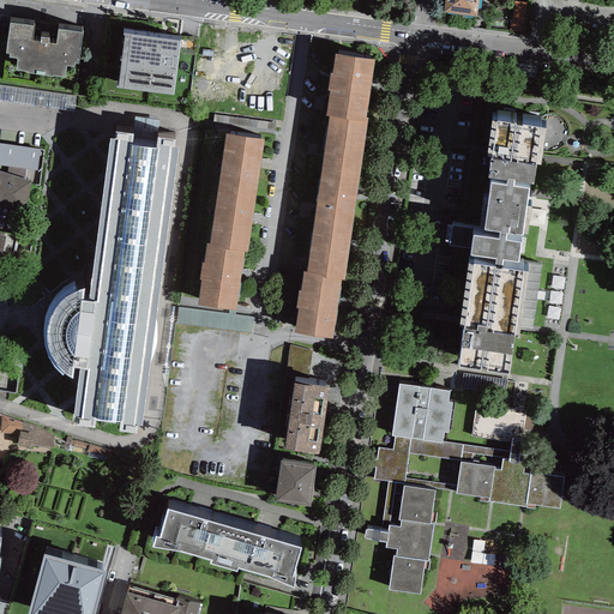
[(479,0),(444,0),(444,11),(476,16),(479,0)]
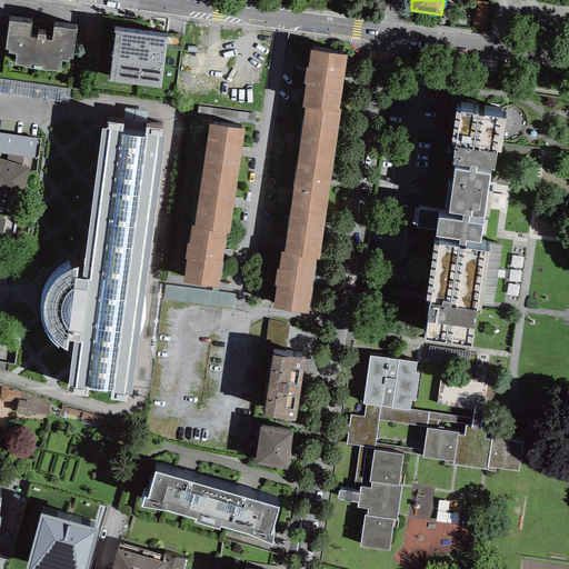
[(486,23),(489,0),(478,0),(475,21),(486,23)]
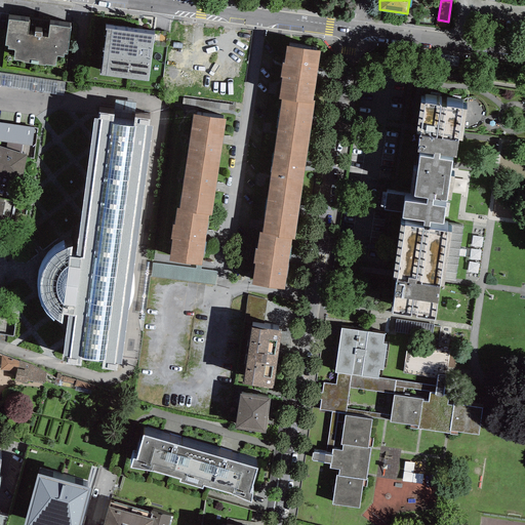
[(29,21),(8,17),(5,44),(7,44),(7,47),(14,48),(13,58),(23,59),(23,61),(45,64),(45,63),(55,64),(57,54),(64,54),(65,51),(67,52),(71,26),(49,23),(48,36),(41,35),(42,31),(35,30),(35,34),(28,33),(29,21)]
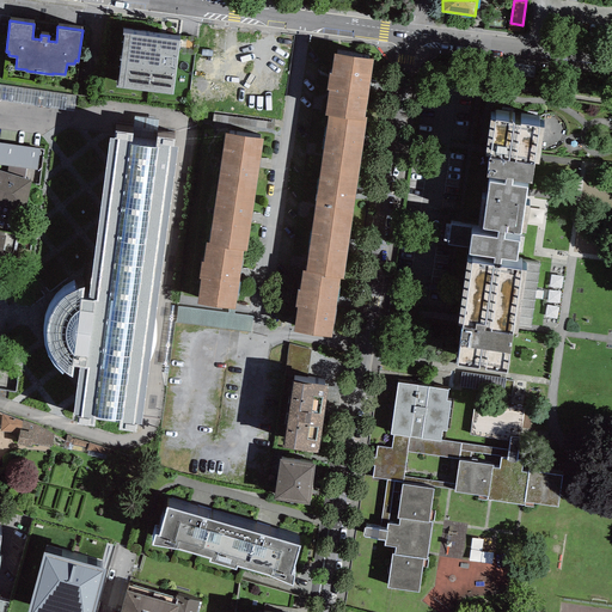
[(179,40),(123,32),(117,85),(173,92),(179,40)]
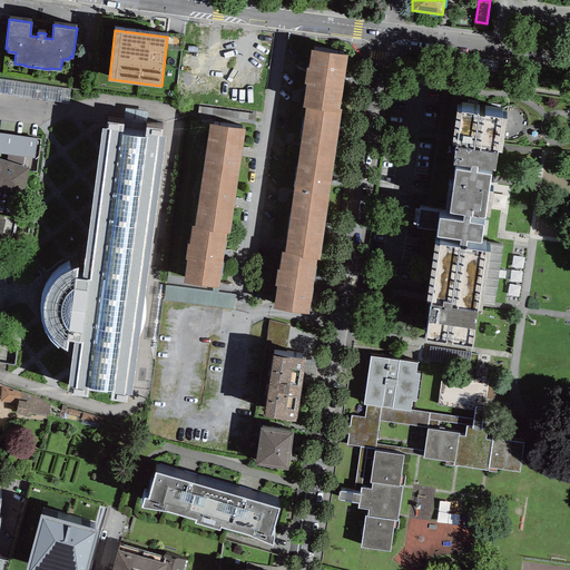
[(302,107),(305,107),(341,112),(342,109),(340,108),(347,53),(312,49),(310,67),(306,67),(304,82),(305,82),(302,107)]
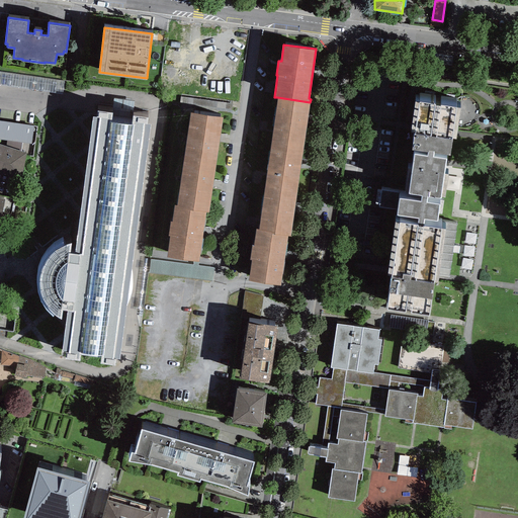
[(310,102),(277,97),(269,152),(303,156),(310,102)]
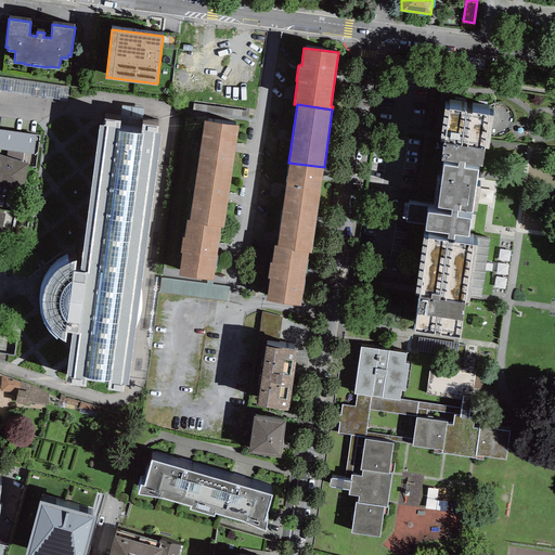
[(493,112),(444,105),(439,140),(443,141),(441,157),(459,159),(459,165),(443,163),(438,205),(452,207),(451,214),(428,210),(429,206),(409,203),(407,220),(425,223),(425,228),(448,231),(447,239),(428,235),(420,293),(418,293),(413,330),(460,336),(465,301),(468,301),(477,243),(452,240),(453,232),(468,234),(472,216),(457,215),(459,208),(473,210),(478,167),(465,165),(465,162),(482,164),(485,146),(488,146),(493,112)]
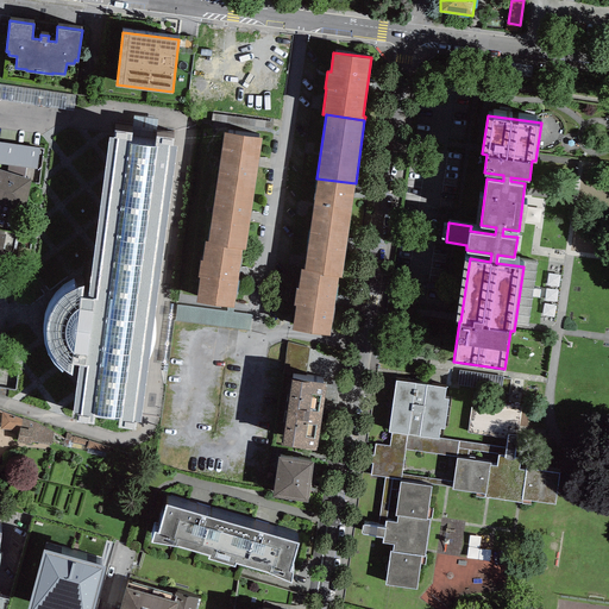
[(262,138),(224,132),(217,181),(255,187),(262,138)]
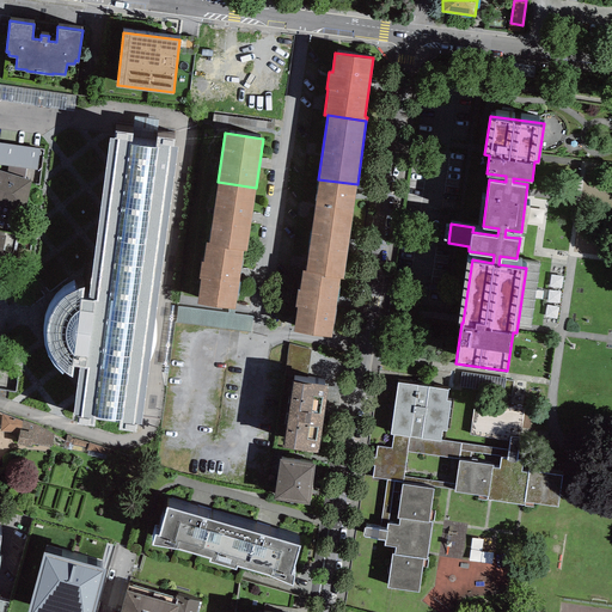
[(178,145),(108,136),(90,283),(84,286),(80,287),(74,288),(73,286),(68,287),(60,292),(54,299),(48,305),(43,317),(43,326),(43,337),(46,346),(50,357),(55,363),(62,371),(77,386),(74,414),(78,415),(77,422),(93,424),(95,418),(120,421),(118,428),(135,430),(136,422),(140,422),(178,145)]
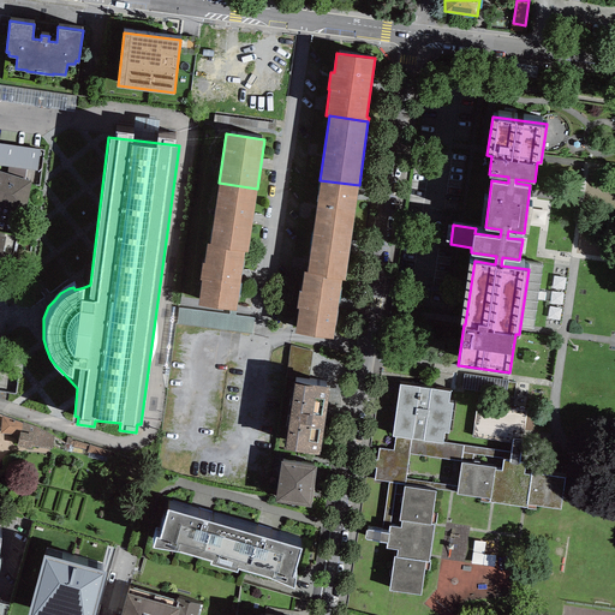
[(40,149),(0,143),(0,163),(37,169),(40,149)]
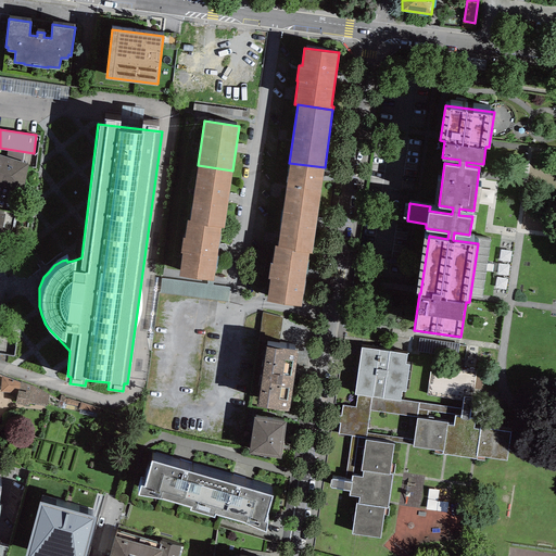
[(0,235),(1,236),(4,214),(0,212),(0,185),(22,192),(28,164),(0,154),(0,235)]
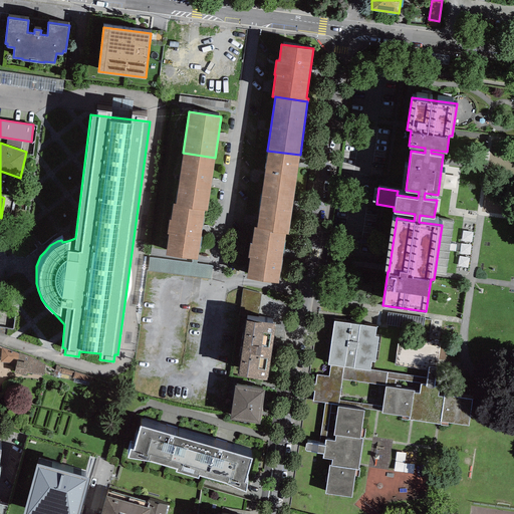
[(267,151),(261,197),(293,201),(300,155),(267,151)]
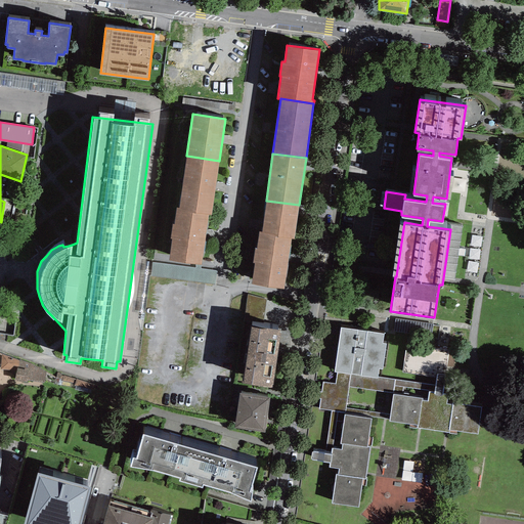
[(186,156),(179,207),(179,210),(209,214),(212,214),(219,161),(186,156)]
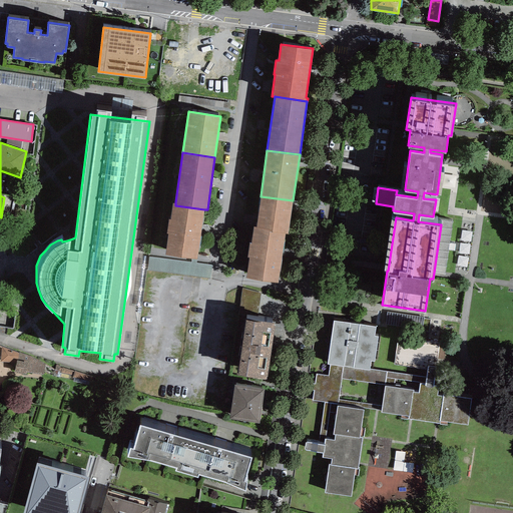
[(293,200),(261,196),(257,226),(272,228),(272,232),(285,234),(288,234),(293,200)]
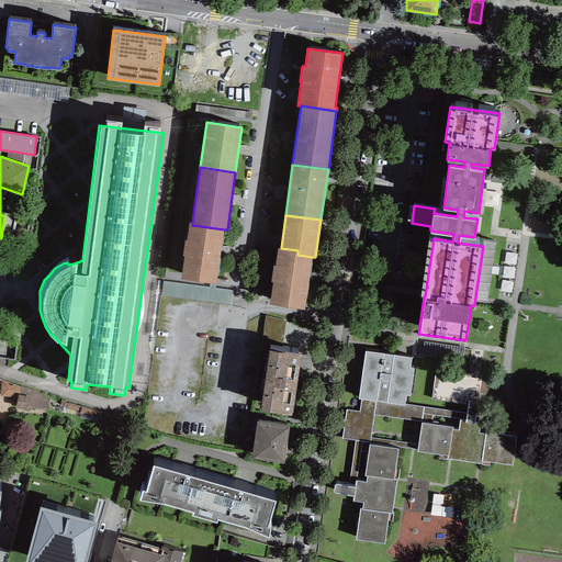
[(192,222),(189,222),(187,239),(184,239),(182,254),(184,254),(181,278),(216,283),(224,229),(192,225),(192,222)]
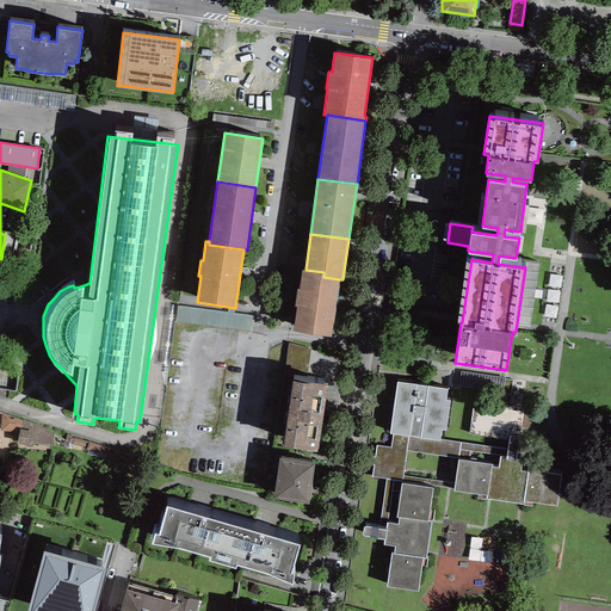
[(306,270),(303,270),(300,289),(296,288),(294,304),(296,306),(292,331),(331,337),(339,279),(323,277),(323,272),(306,270)]
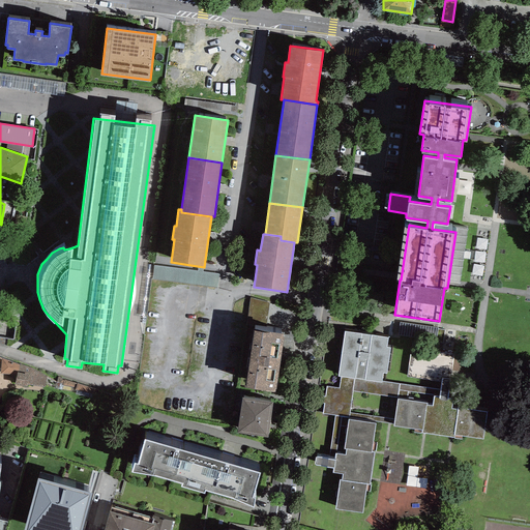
[(284,333),(253,329),(244,386),(275,390),(284,333)]
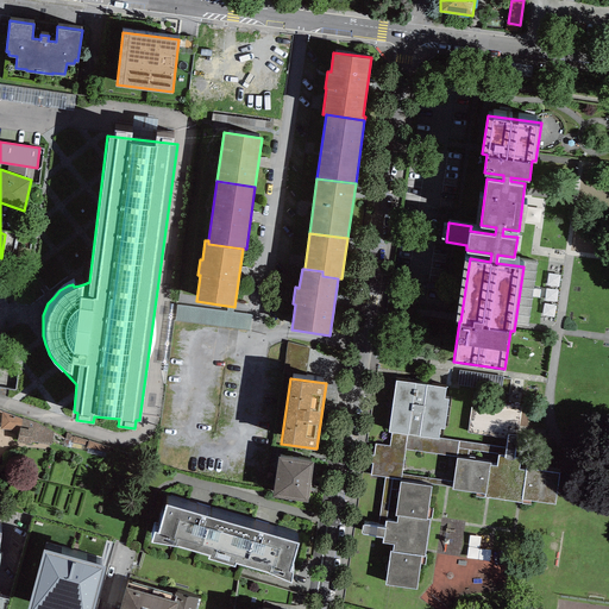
[(446,388),(395,381),(388,432),(391,433),(389,446),(375,445),(374,456),(371,456),(370,463),(372,464),(371,476),(385,477),(378,526),(364,523),(363,534),(383,537),(382,542),(394,544),(393,551),(390,551),(384,584),(415,589),(420,557),(425,557),(429,519),(427,519),(432,483),(452,487),(451,489),(476,493),(475,496),(522,503),(522,498),(554,503),(559,473),(526,469),(525,471),(518,470),(520,458),(514,457),(518,435),(508,434),(506,446),(438,437),(439,428),(444,428),(449,400),(444,399),(446,388)]
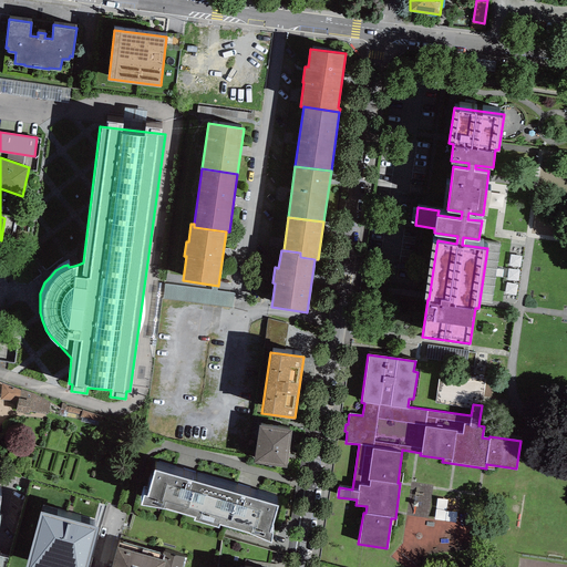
[(21,390),(0,382),(0,399),(17,401),(20,401),(21,390)]
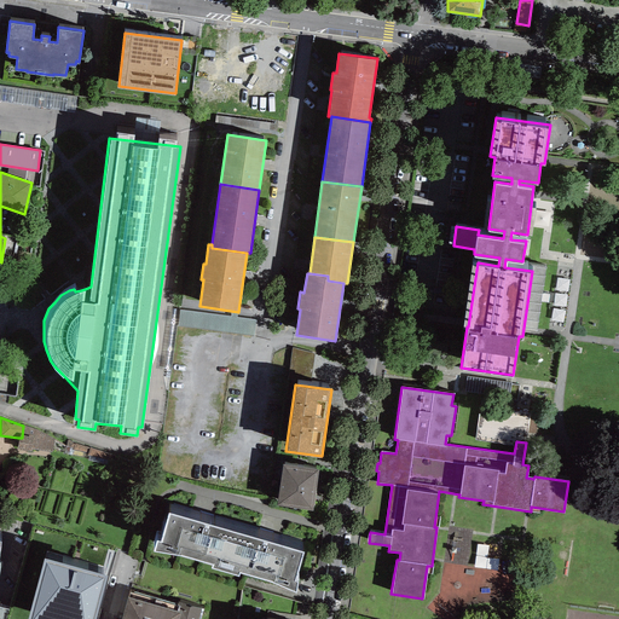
[(40,433),(23,426),(22,438),(18,438),(16,455),(48,457),(55,440),(40,433)]
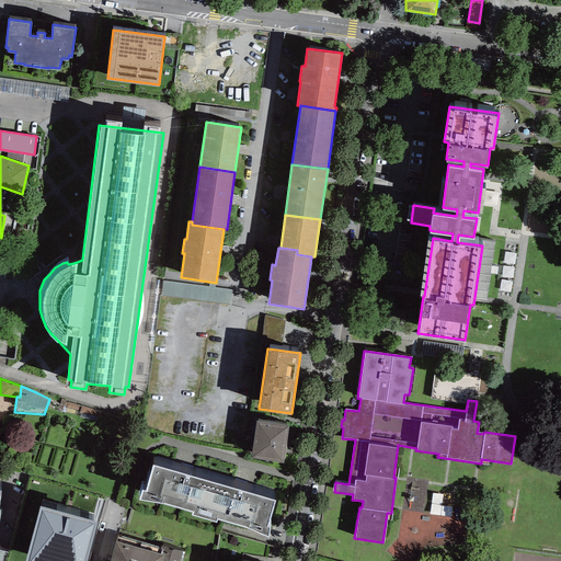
[(289,425),(256,420),(251,457),(284,461),(289,425)]
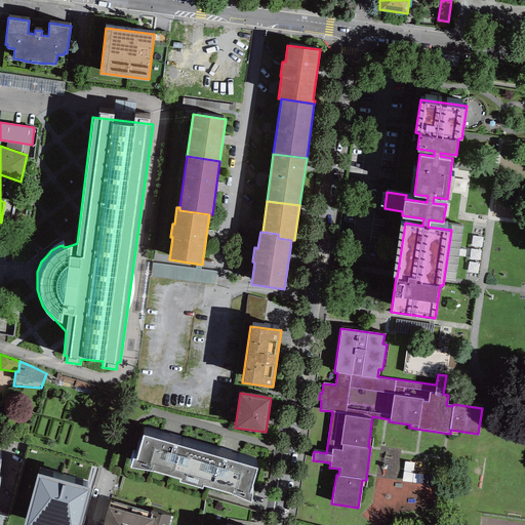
[(201,449),(144,434),(136,457),(132,456),(130,466),(154,470),(180,476),(179,480),(192,483),(201,449)]
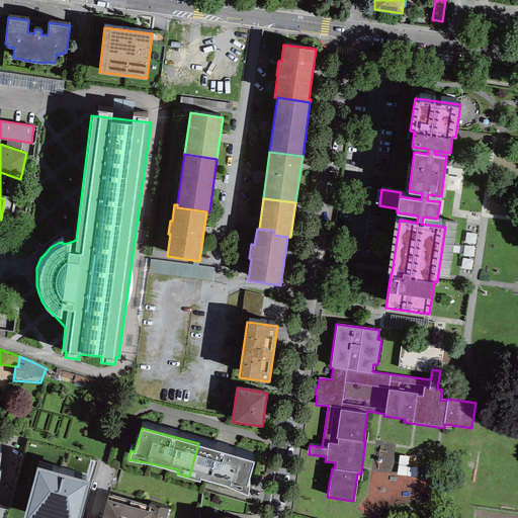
[(254,460),(198,443),(189,477),(199,481),(199,477),(227,485),(248,494),(250,486),(247,485),(254,460)]
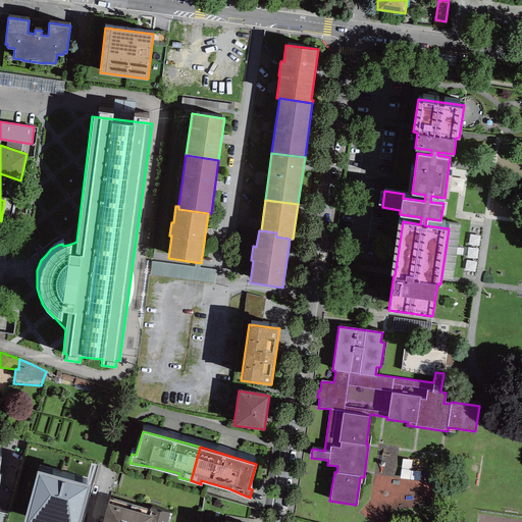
[(412,465),(414,456),(404,455),(402,473),(421,475),(422,466),(412,465)]
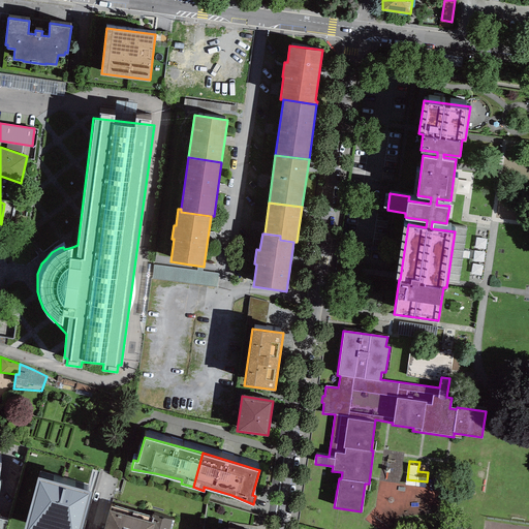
[(83,528),(94,489),(35,472),(20,528),(83,528)]
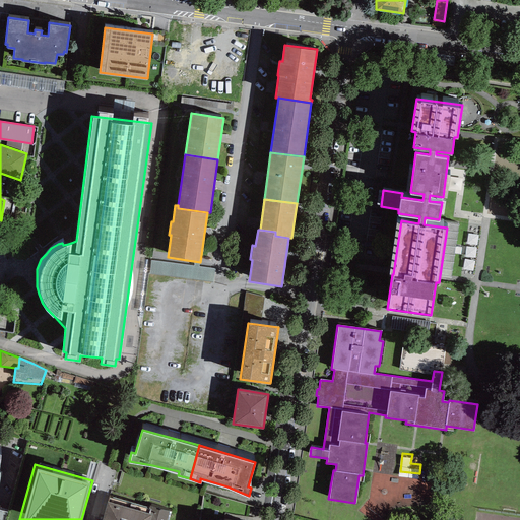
[(148,513),(107,501),(102,519),(168,519),(171,510),(152,504),(148,513)]
